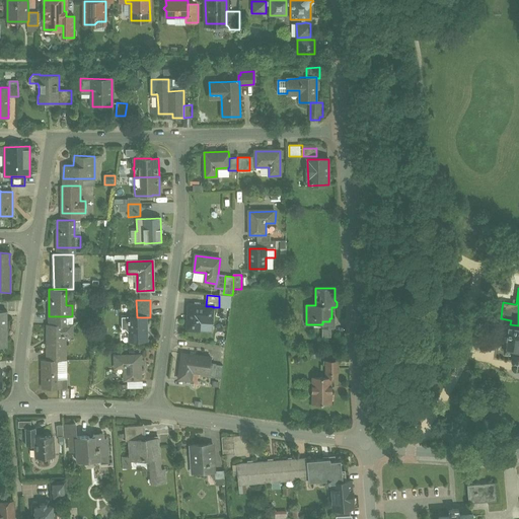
[(206,306),(189,305),(188,330),(199,330),(200,321),(212,322),(213,307),(213,306),(206,306)]
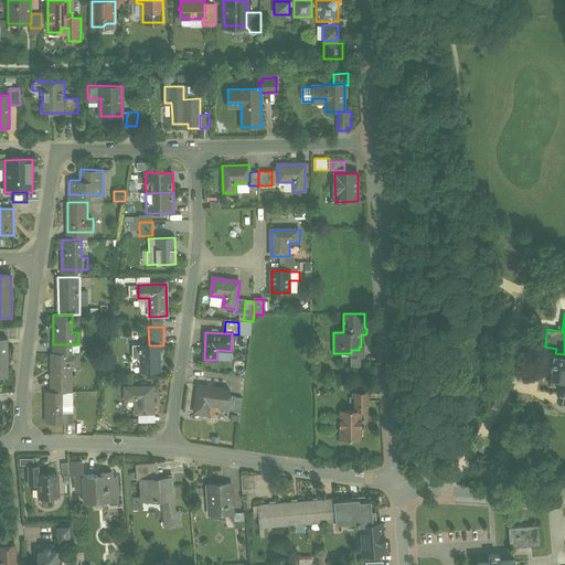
[(72,344),(54,344),(54,353),(72,353),(72,344)]
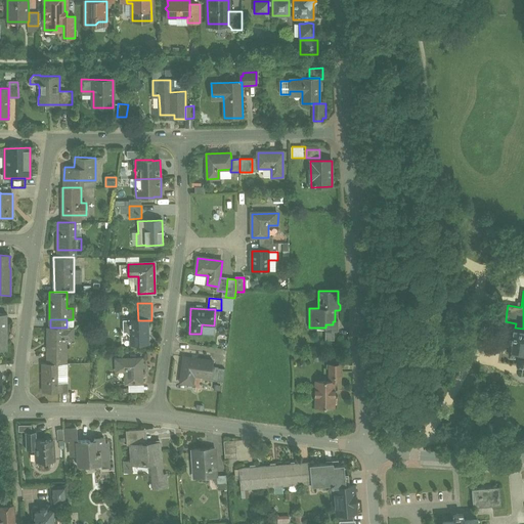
[(144,320),(138,320),(124,320),(124,333),(127,333),(130,337),(131,345),(147,344),(146,320),(144,320)]
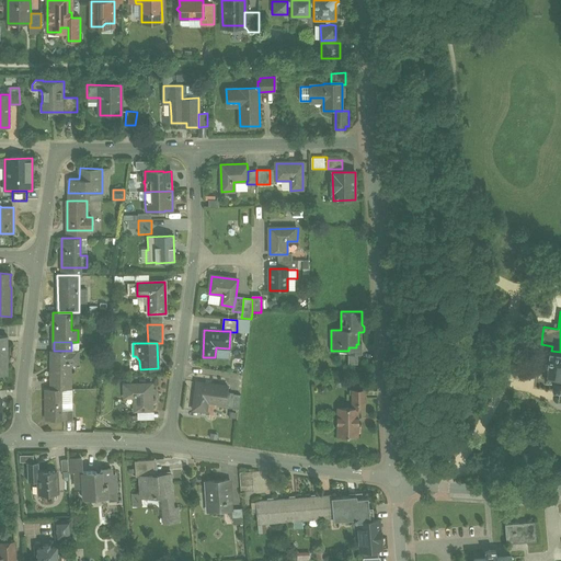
[(358,344),(356,344),(356,347),(348,347),(348,351),(348,355),(362,355),(362,344),(358,344)]
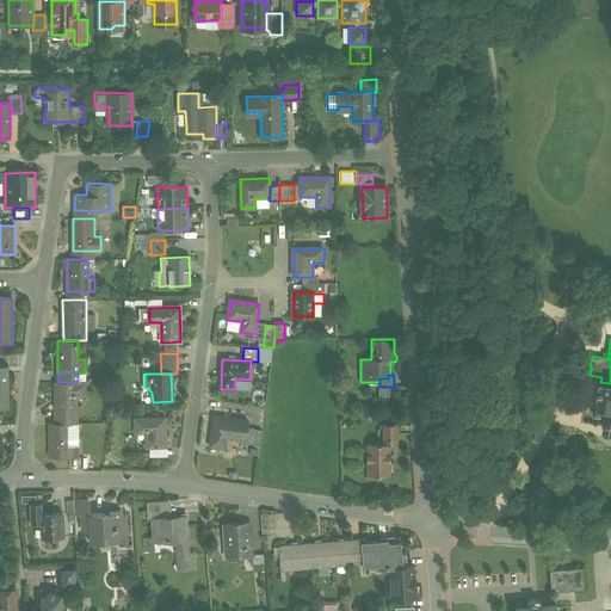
[(610,380),(610,383),(600,382),(598,382),(596,396),(594,396),(592,412),(602,413),(602,420),(609,421),(608,426),(610,426),(610,380)]
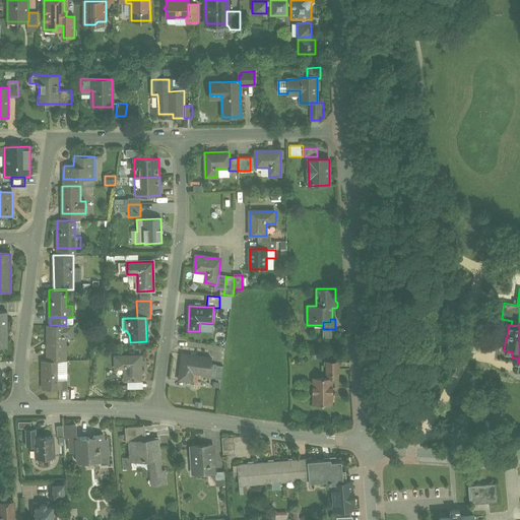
[(50,325),(48,325),(48,354),(65,354),(65,336),(72,336),(72,325),(66,325),(50,325)]
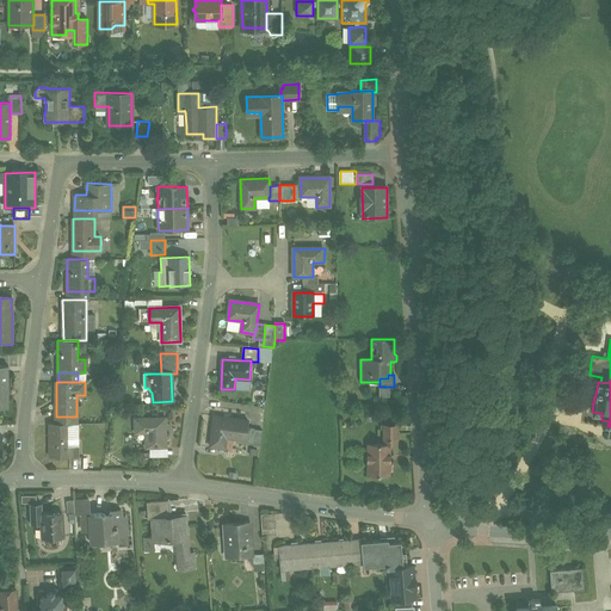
[(248,421),(215,418),(211,446),(226,449),(227,438),(246,440),(248,421)]
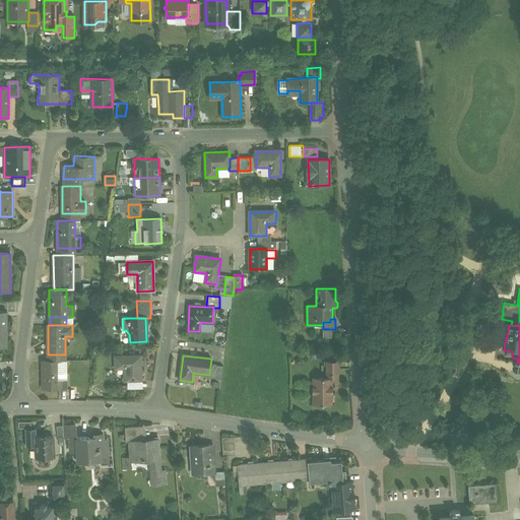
[(141,381),(140,356),(115,356),(115,369),(124,369),(125,381),(141,381)]
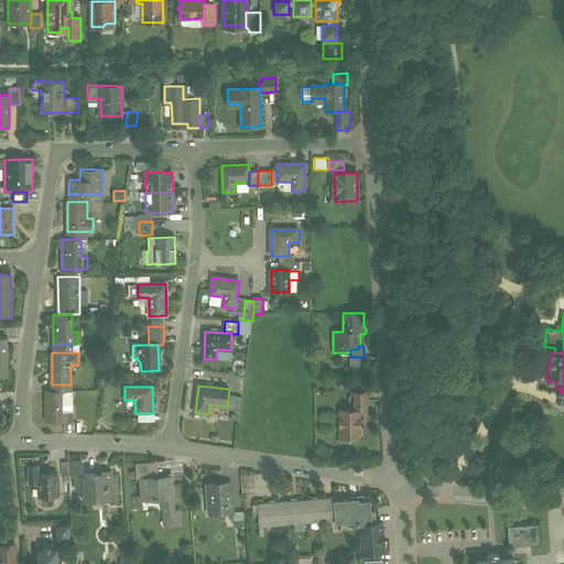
[(52,391),(46,391),(46,403),(46,422),(46,423),(65,423),(65,410),(65,391),(52,391)]
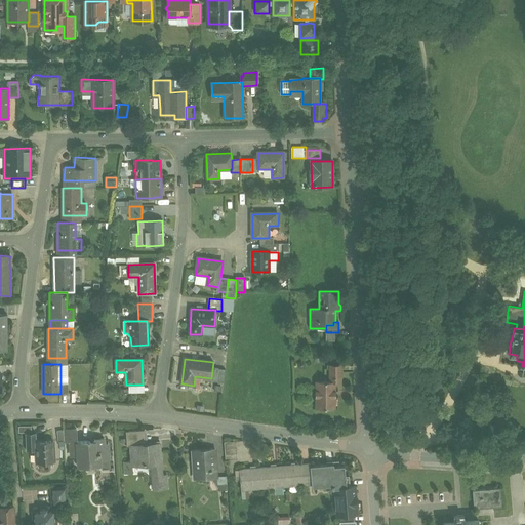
[(226,370),(218,369),(217,382),(224,382),(226,370)]
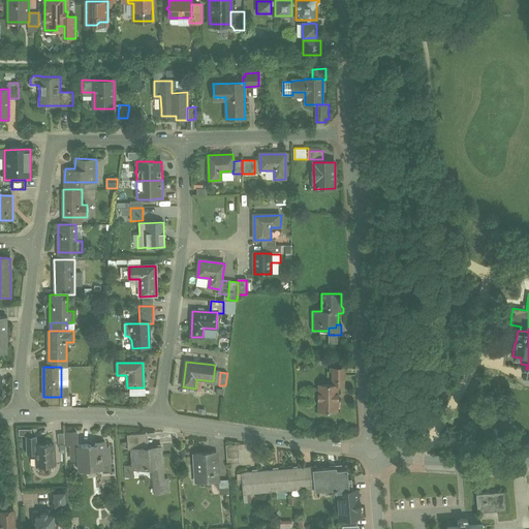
[(344,376),(332,376),(332,385),(338,385),(338,386),(344,386),(344,376)]
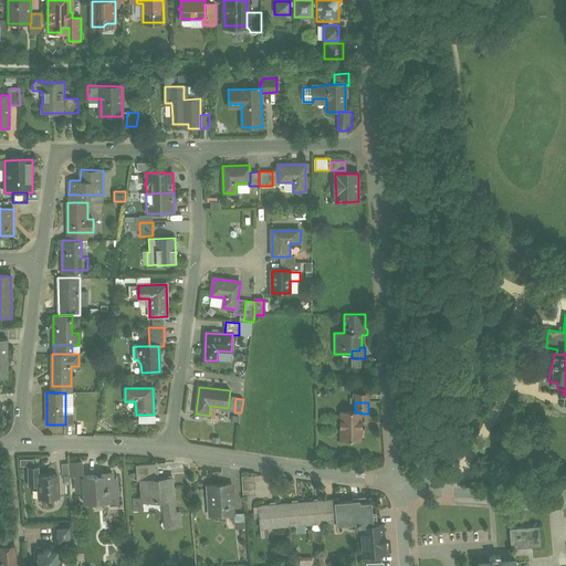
[(355,412),(341,412),(341,441),(362,441),(362,413),(362,412),(355,412)]
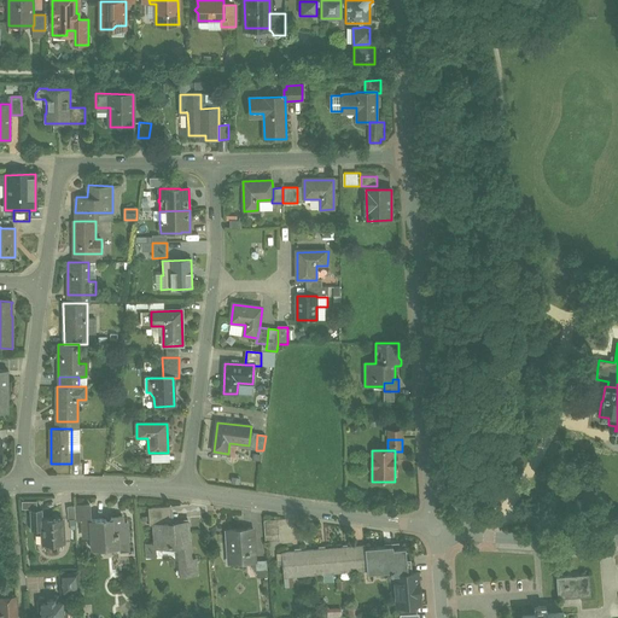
[(100,461),(87,461),(87,474),(100,474),(100,461)]
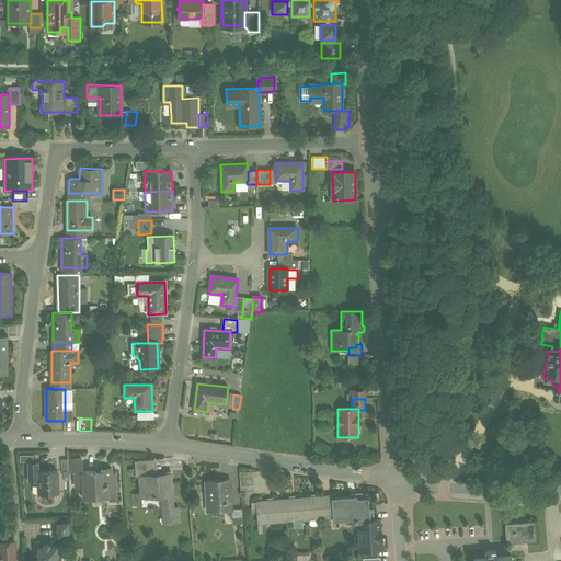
[(81,458),(68,459),(68,471),(69,473),(75,473),(82,472),(81,458)]
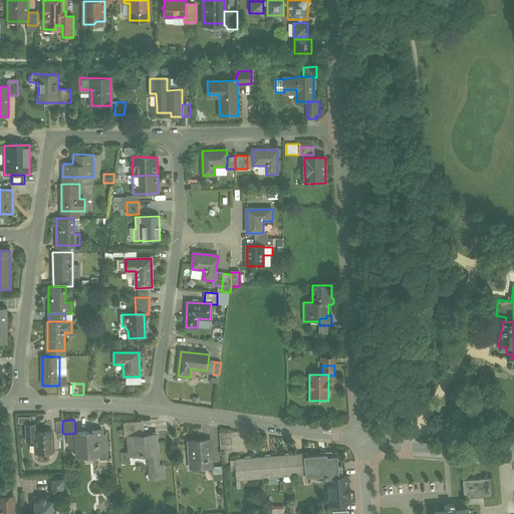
[(139,422),(123,423),(124,437),(127,437),(127,436),(140,435),(139,422)]
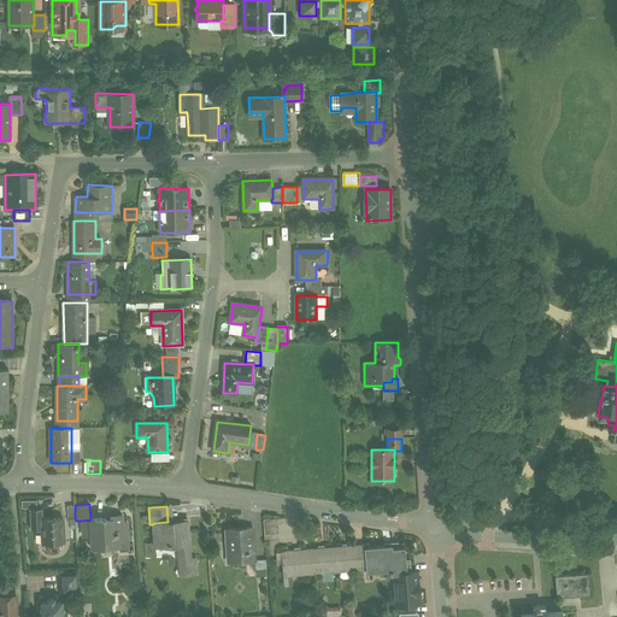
[(41,510),(30,510),(31,530),(42,529),(42,519),(41,510)]
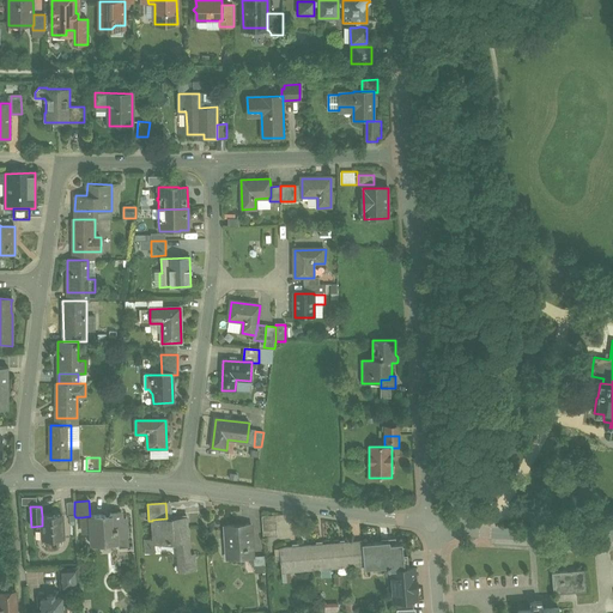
[(90,516),(82,517),(83,533),(90,533),(91,546),(103,545),(102,541),(119,540),(117,536),(127,536),(128,548),(129,548),(127,519),(122,519),(122,513),(110,514),(110,515),(90,516)]
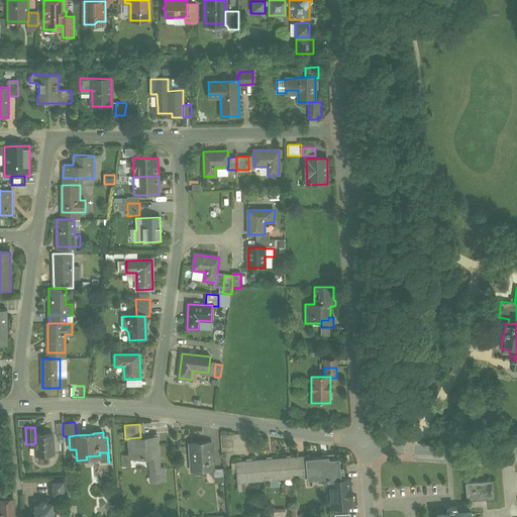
[(53,434),(35,435),(35,443),(35,447),(39,447),(39,455),(54,454),(53,434)]
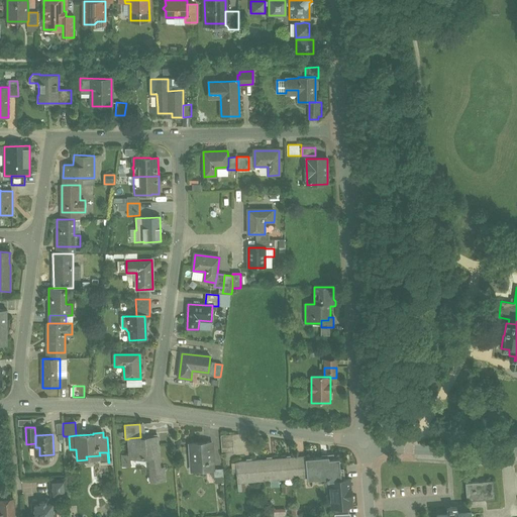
[(233,435),(221,436),(222,453),(234,453),(233,435)]
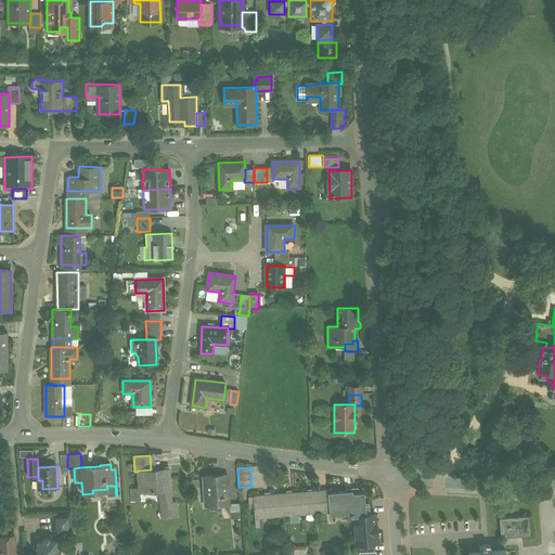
[(139,489),(131,490),(132,502),(140,501),(140,491),(159,489),(162,512),(164,512),(165,518),(177,517),(176,502),(172,503),(169,468),(151,469),(138,470),(138,472),(139,489)]
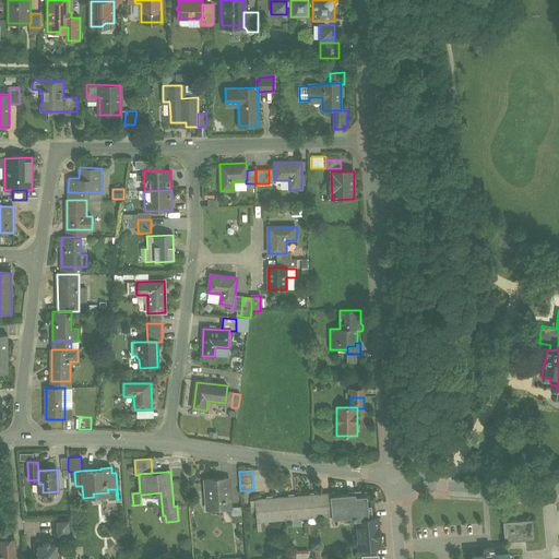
[(229,478),(205,480),(205,491),(209,491),(210,510),(232,509),(229,478)]
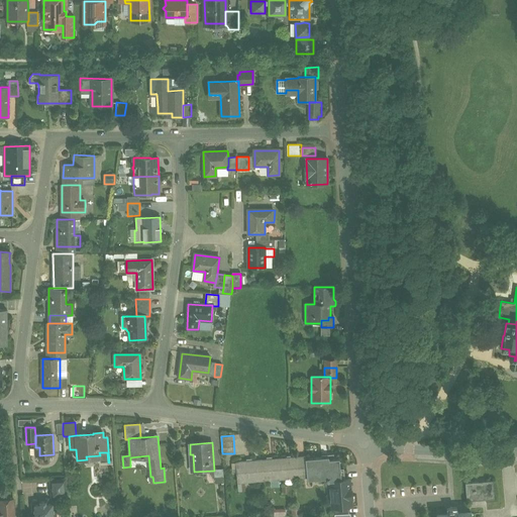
[(306,457),(236,462),(238,484),(307,478),(305,460),(306,459),(306,457)]
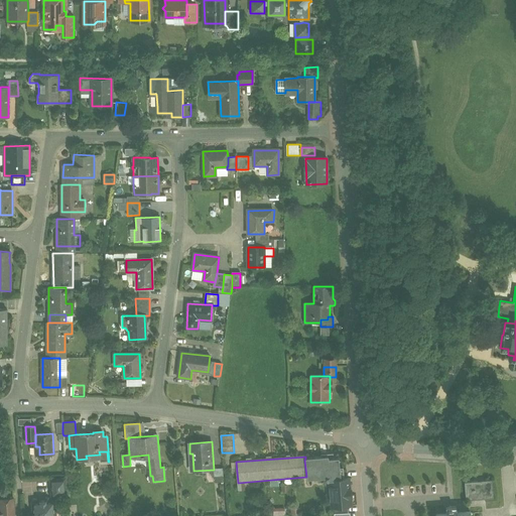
[(339,459),(329,460),(328,457),(305,459),(304,460),(306,477),(306,480),(326,478),(327,481),(334,480),(335,486),(332,487),(331,488),(333,507),(347,506),(351,505),(349,485),(345,486),(343,469),(340,470),(339,459)]
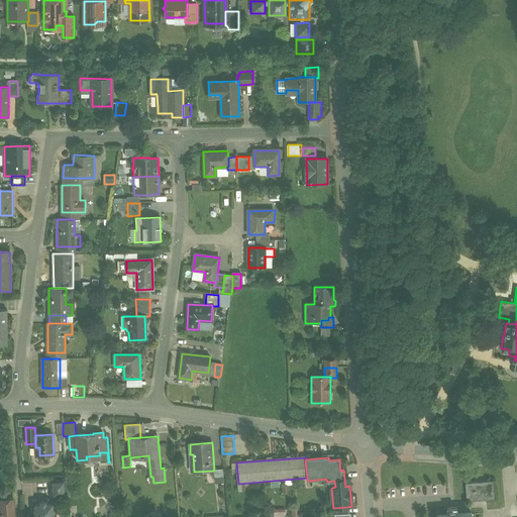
[(223,470),(216,470),(217,484),(224,484),(223,470)]
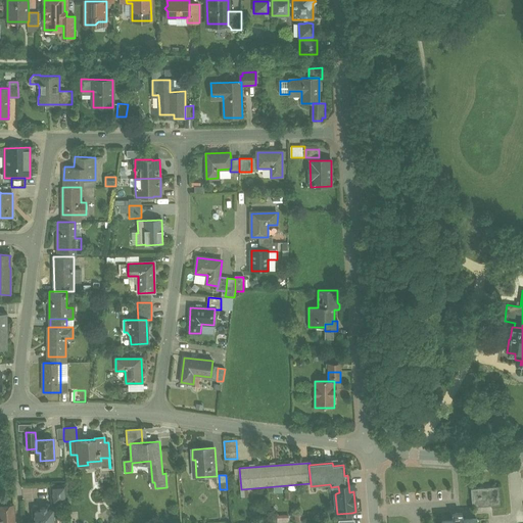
[(65,485),(51,486),(52,503),(66,502),(65,485)]
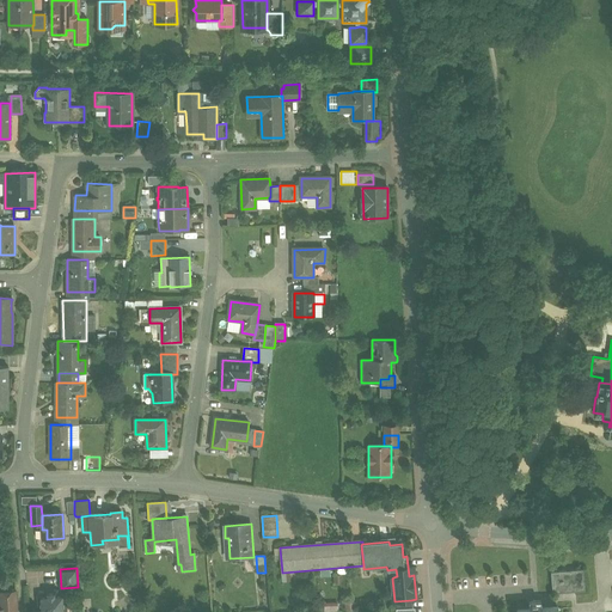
[(583,569),(551,573),(552,594),(586,591),(583,569)]
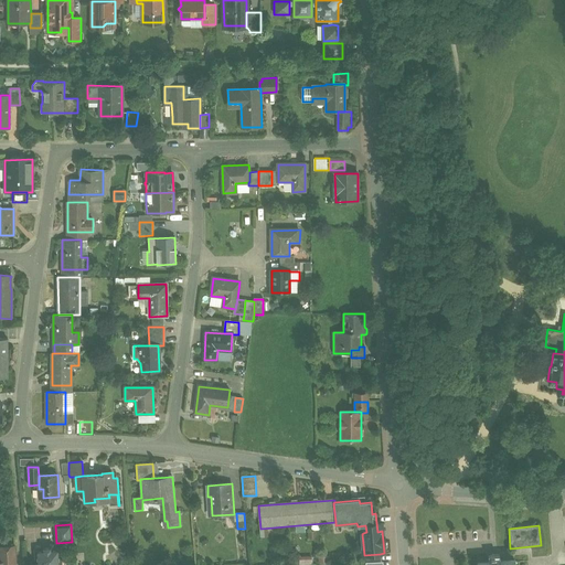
[(52,545),(42,546),(42,548),(35,550),(35,564),(60,564),(60,547),(52,548),(52,545)]
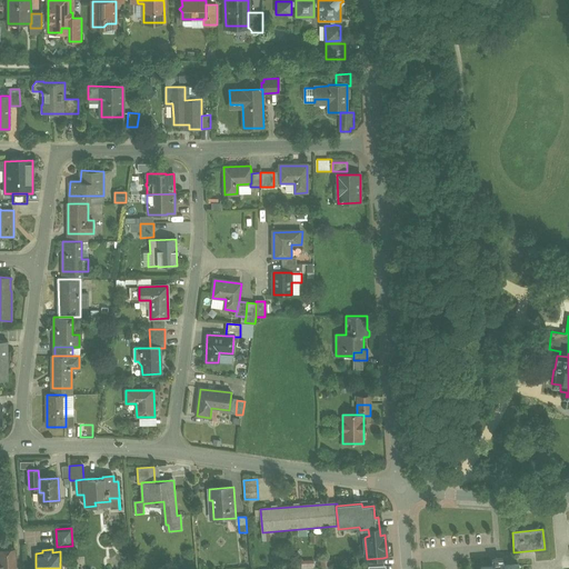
[(15,568),(15,550),(0,551),(0,562),(0,567),(5,567),(3,568),(15,568)]
